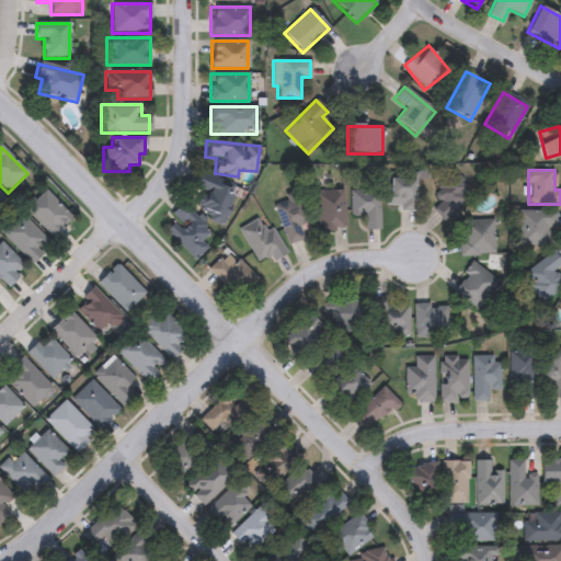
[(220,224),(192,212),(202,191),(193,187),(199,173),(236,189),(220,224)]
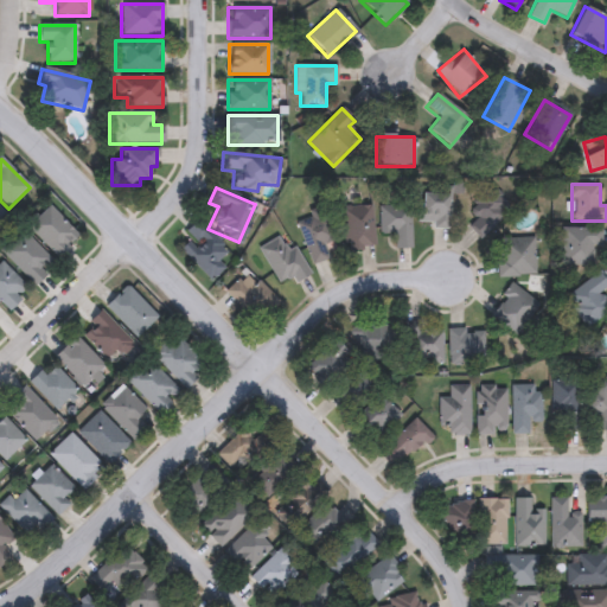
[(468,229),(479,189),(504,196),(493,235),(468,229)]
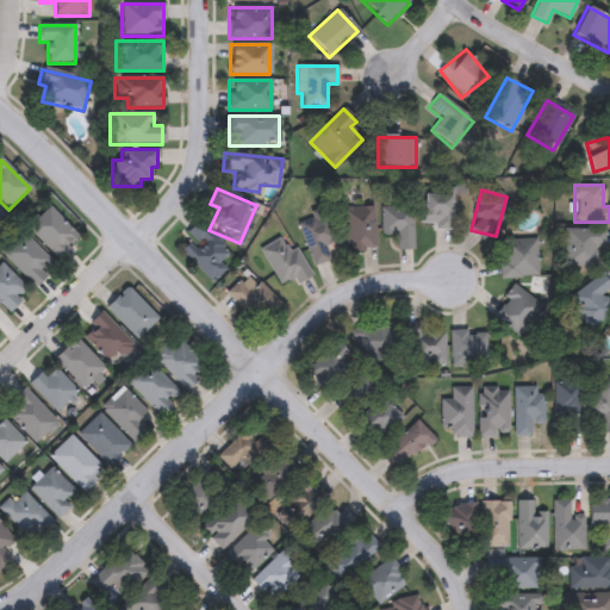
[(435,224),(421,224),(421,194),(452,194),(452,230),(435,230),(435,224)]
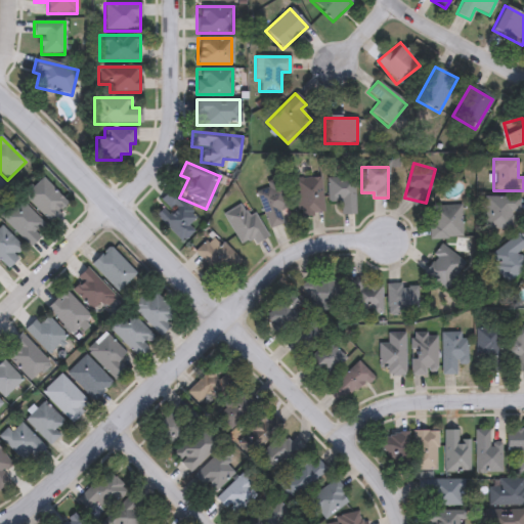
[(51,224),(23,195),(40,177),(69,207),(51,224)]
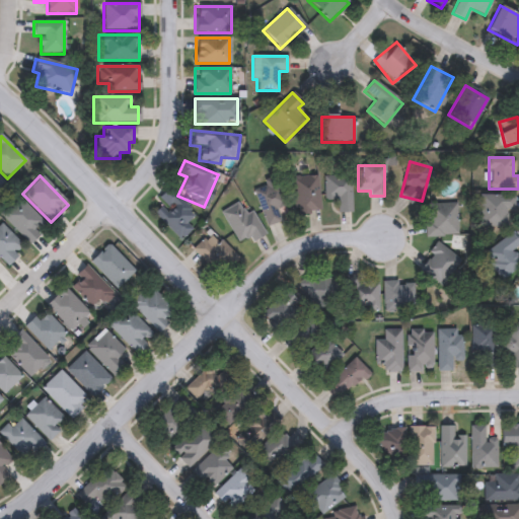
[(319,213),(293,214),(292,176),(317,175),(319,213)]
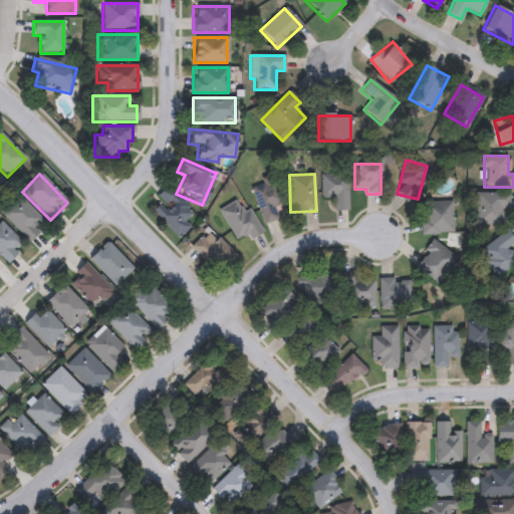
[(333,211),(333,198),(320,198),(320,174),(347,174),(347,211),(333,211)]
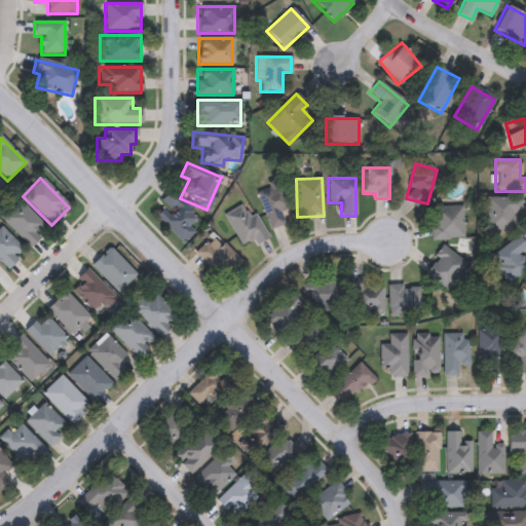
[(0,197),(8,190),(0,181),(0,197)]
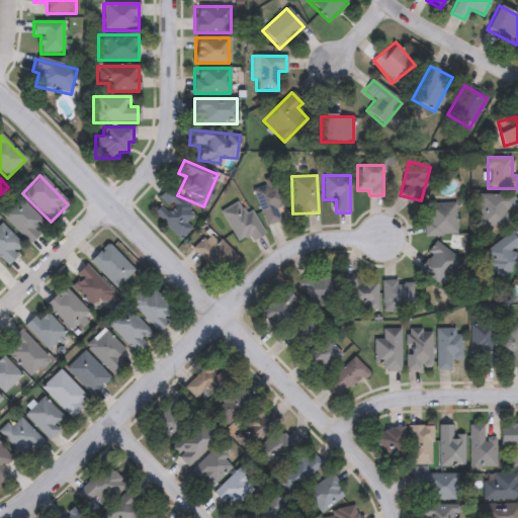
[(254,190),(277,183),(283,206),(275,208),(278,222),(264,226),(254,190)]
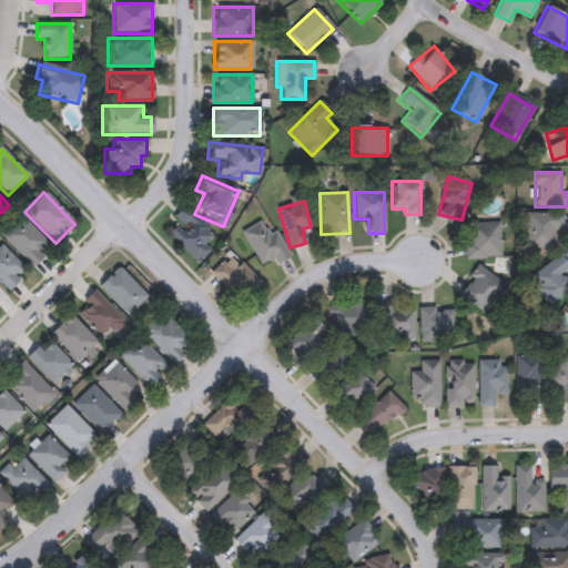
[(216,242),(195,262),(166,232),(176,223),(172,217),(183,206),(216,242)]
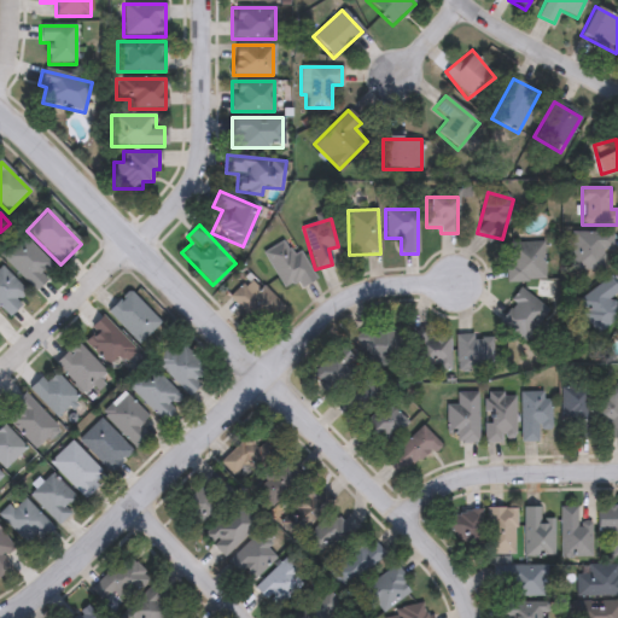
[(611,233),(611,251),(604,251),(604,269),(571,269),(571,233),(611,233)]
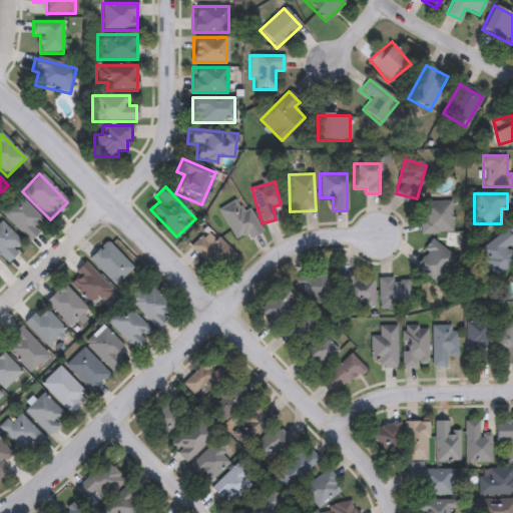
[(46,223),(28,241),(0,213),(18,196),(46,223)]
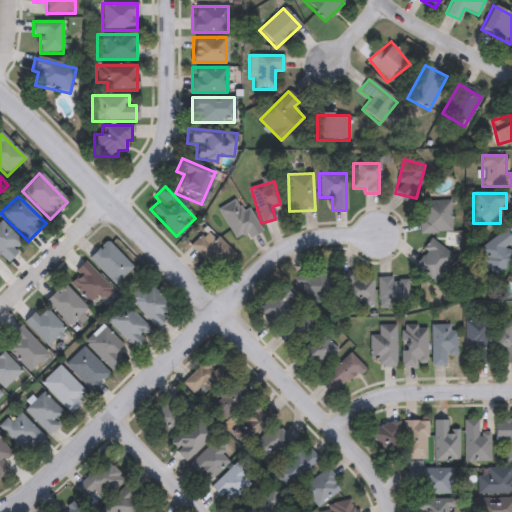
[(235,240),(217,209),(236,198),(242,209),(246,206),(260,231),(247,239),(244,234),(235,240)]
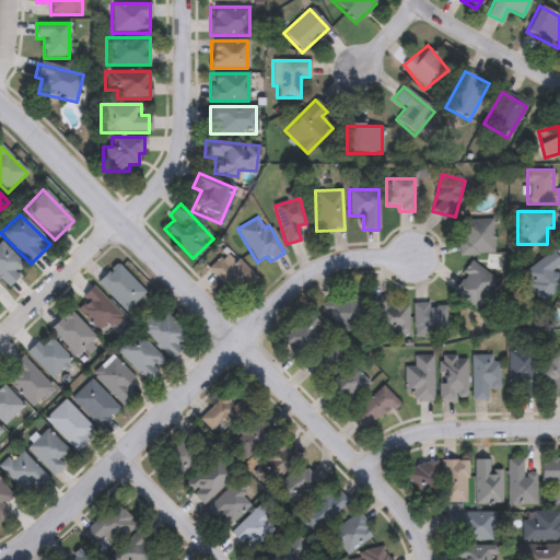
[(493,255),(459,255),(459,220),(493,220),(493,255)]
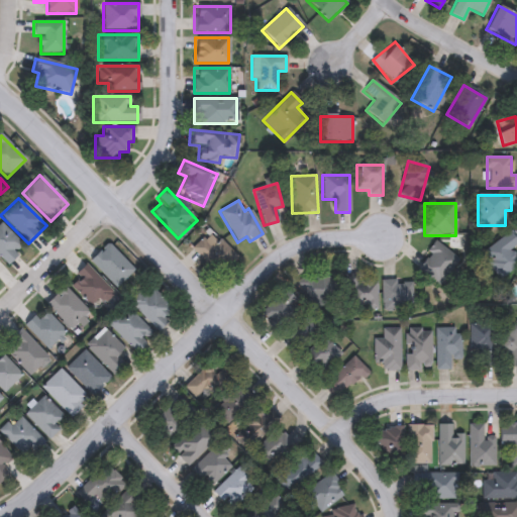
[(0,259),(0,224),(23,247),(6,265),(0,259)]
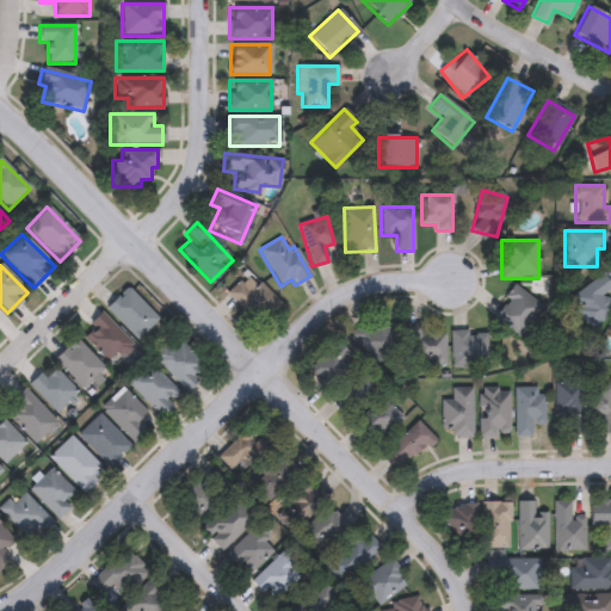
[(278,307),(255,328),(226,296),(250,275),(278,307)]
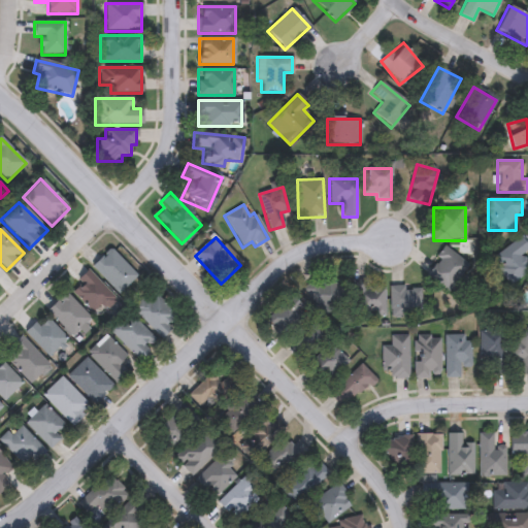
[(527,249),(519,257),(527,266),(527,269),(513,285),(492,262),(519,237),(527,246),(527,249)]
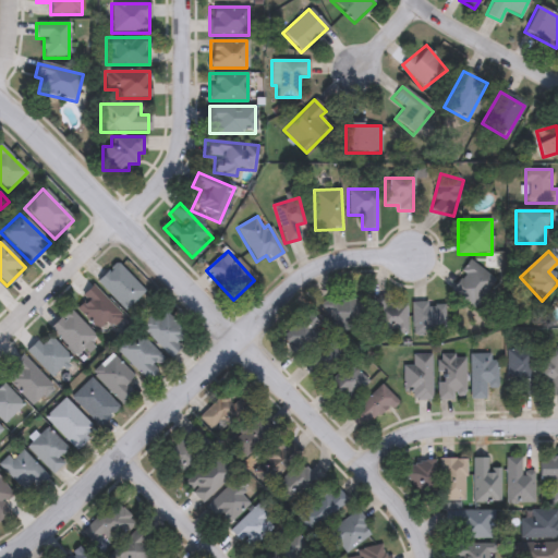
[(144,292),(125,311),(96,281),(114,263),(144,292)]
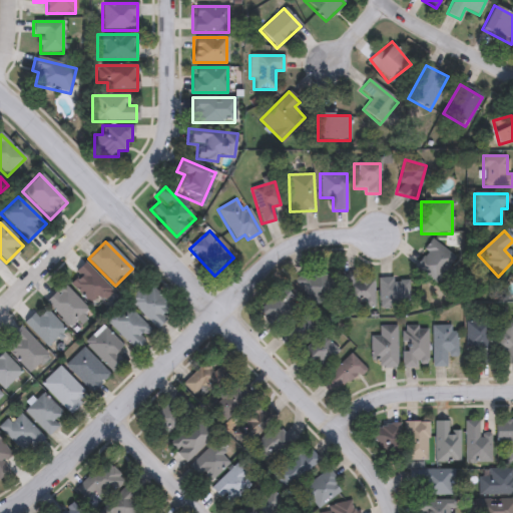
[(414,272),(427,241),(454,251),(441,283),(414,272)]
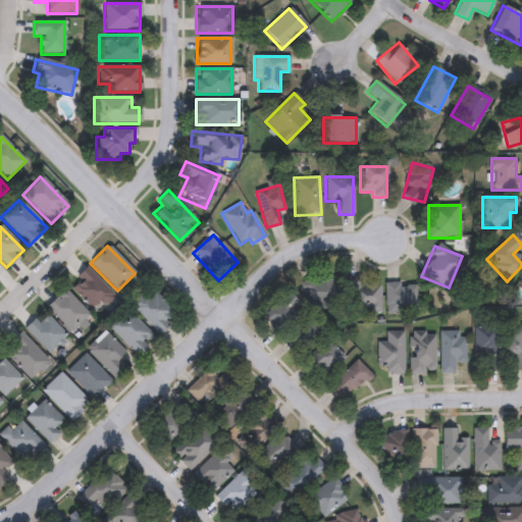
[(85,267),(114,297),(104,307),(99,303),(92,310),(66,285),(85,267)]
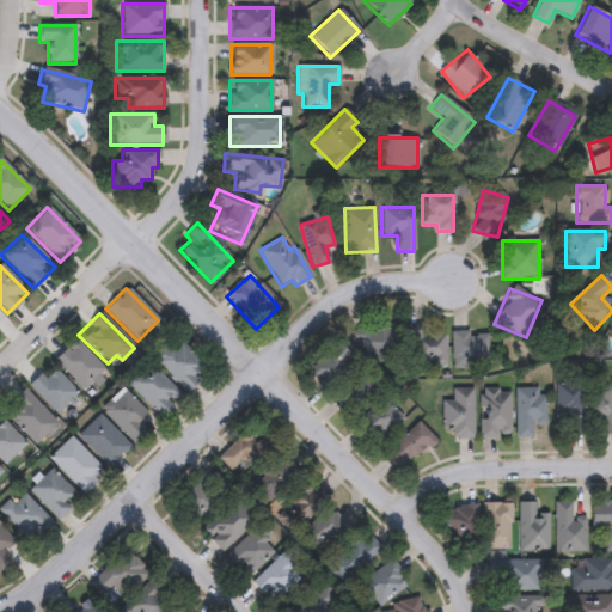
[(383,318),(399,353),(372,366),(355,332),(383,318)]
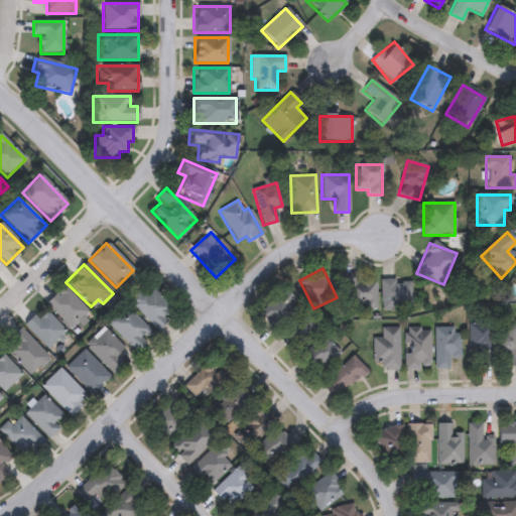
[(358,279),(376,279),(376,307),(344,307),(344,274),(358,274),(358,279)]
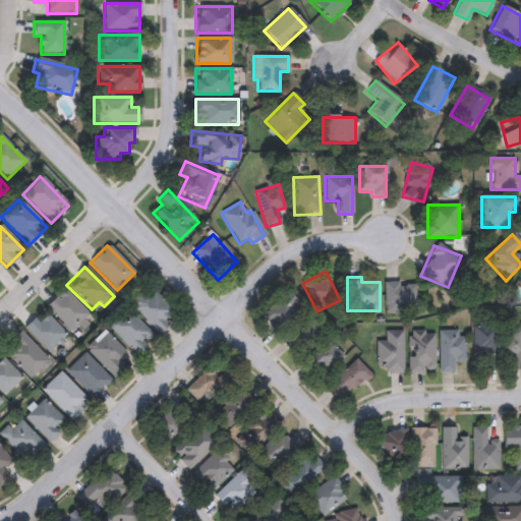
[(414,312),(384,312),(384,284),(414,284),(414,312)]
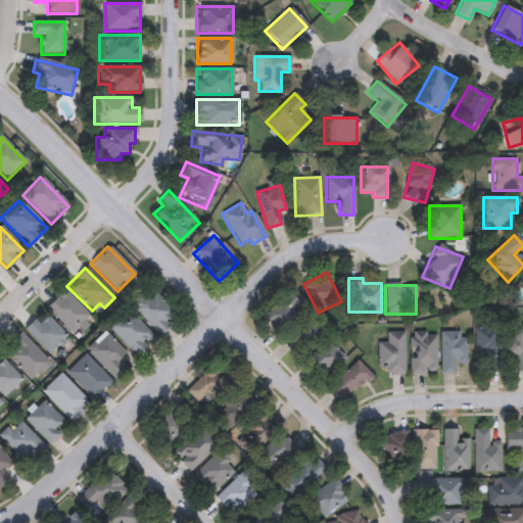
[(45,308),(63,290),(90,317),(72,335),(45,308)]
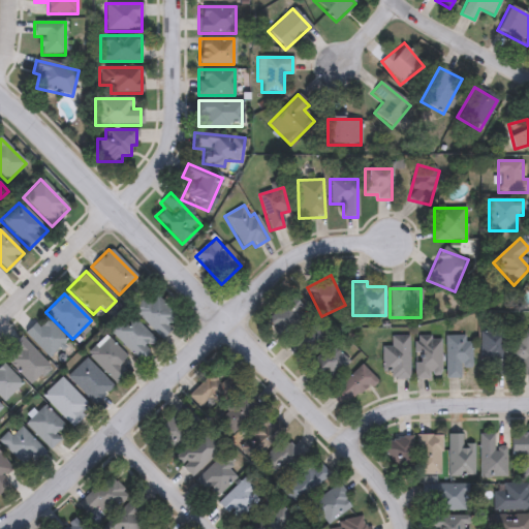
[(283,339),(265,320),(289,296),(308,314),(283,339)]
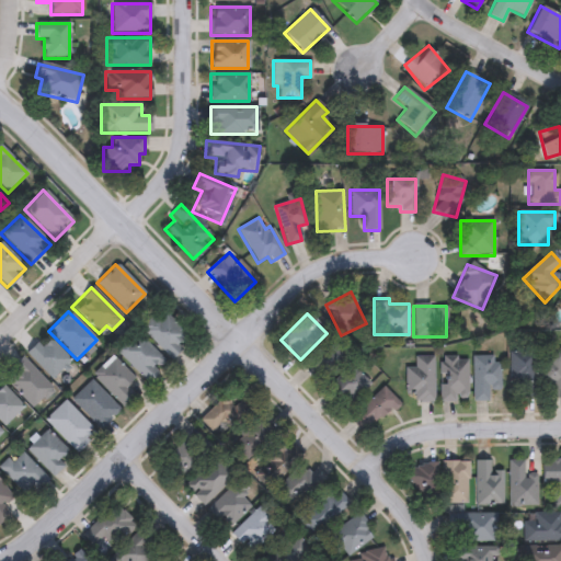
[(171,359),(140,329),(150,318),(156,324),(165,315),(191,341),(171,359)]
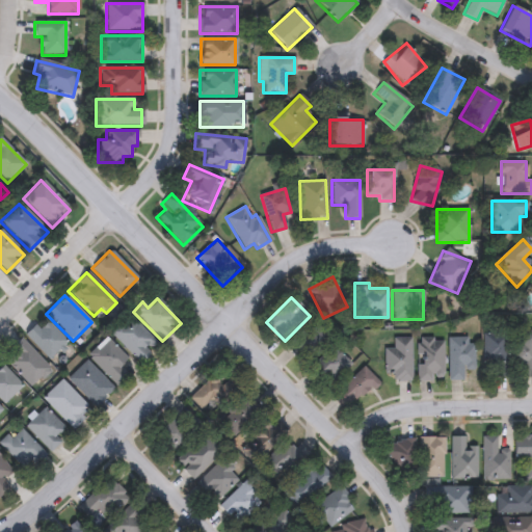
[(157,345),(139,364),(110,335),(129,316),(157,345)]
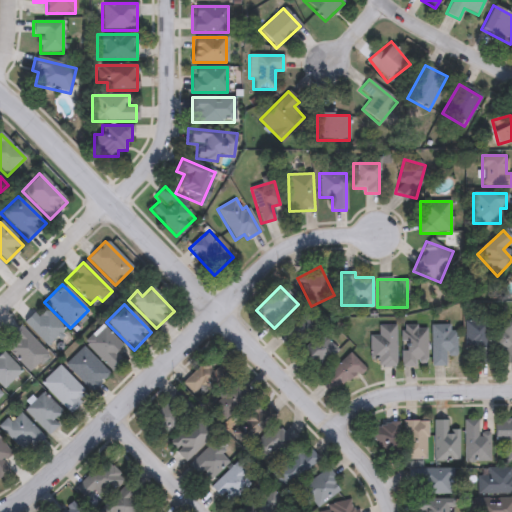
[(42,307),(64,330),(47,347),(25,324),(42,307)]
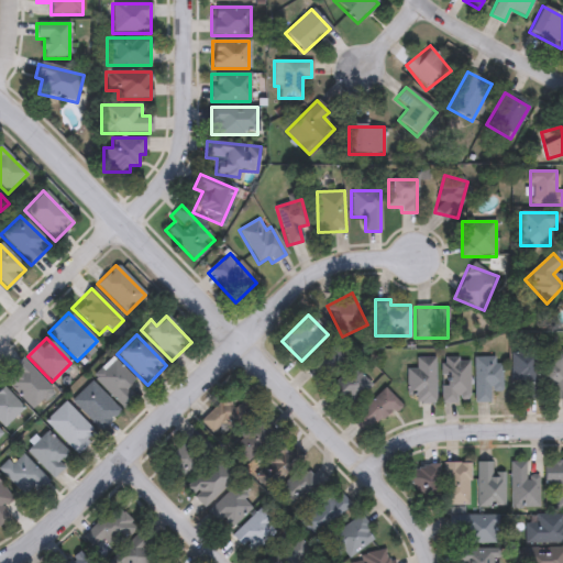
[(511,399),(511,349),(534,349),(534,399),(511,399)]
